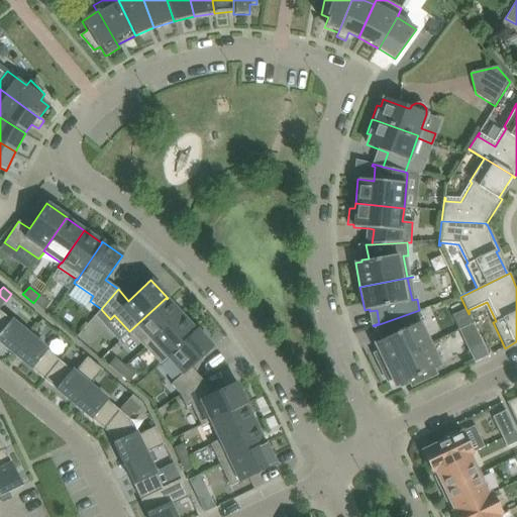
[(49,303),(39,295),(33,303),(43,311),(49,303)]
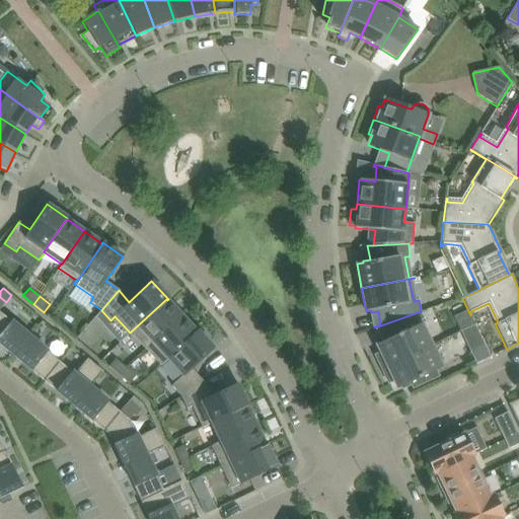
[(145,350),(181,315),(167,300),(166,299),(130,332),(145,350)]
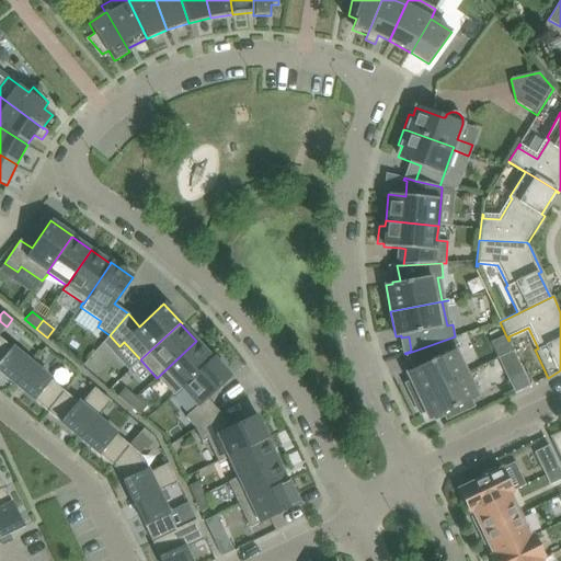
[(405,385),(412,399),(466,374),(455,351),(460,348),(456,338),(457,338),(457,336),(405,354),(404,354),(405,355),(411,353),(418,367),(407,373),(411,381),(405,385)]
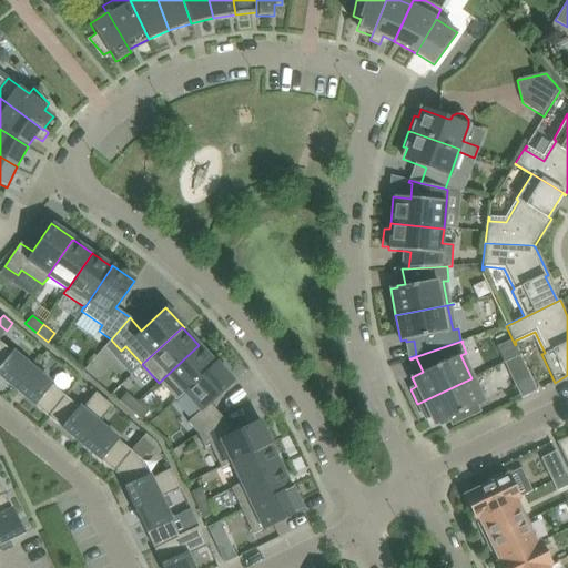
[(32,368),(0,342),(0,377),(14,389),(32,368)]
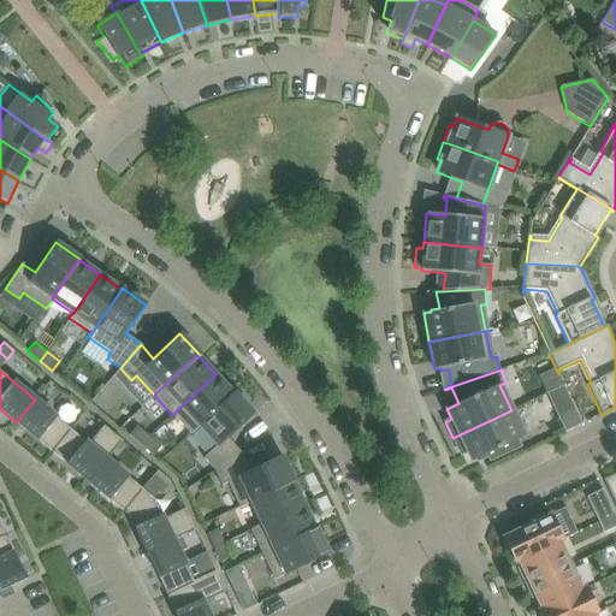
[(199,426),(234,394),(232,394),(215,374),(172,415),(190,434),(199,426)]
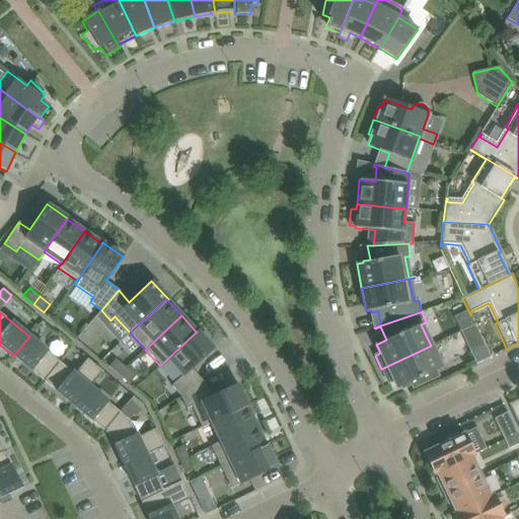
[(486,347),(474,324),(460,331),(470,354),(486,347)]
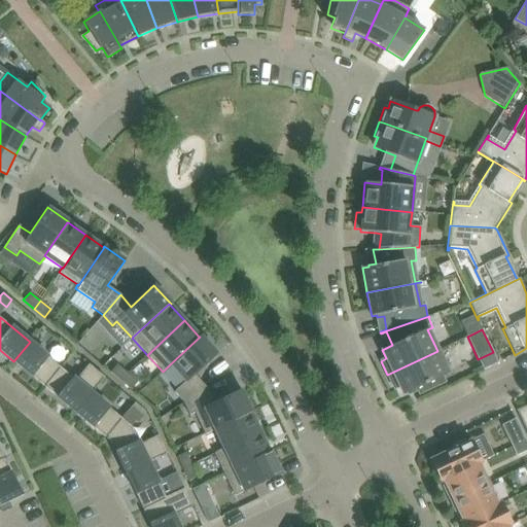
[(195,375),(217,354),(200,336),(199,337),(200,337),(170,364),(185,381),(174,392),(183,402),(206,387),(195,375)]
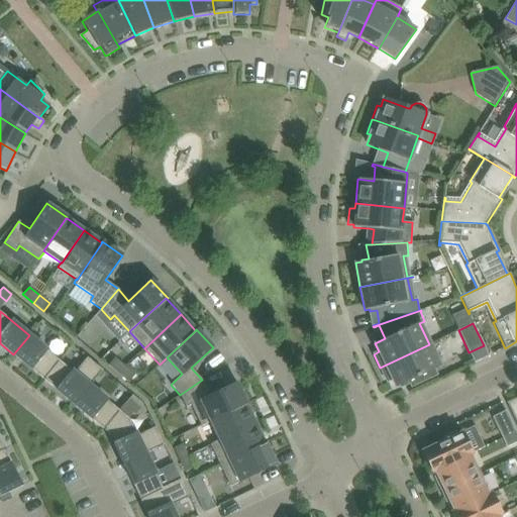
[(60,360),(29,335),(13,354),(43,380),(60,360)]
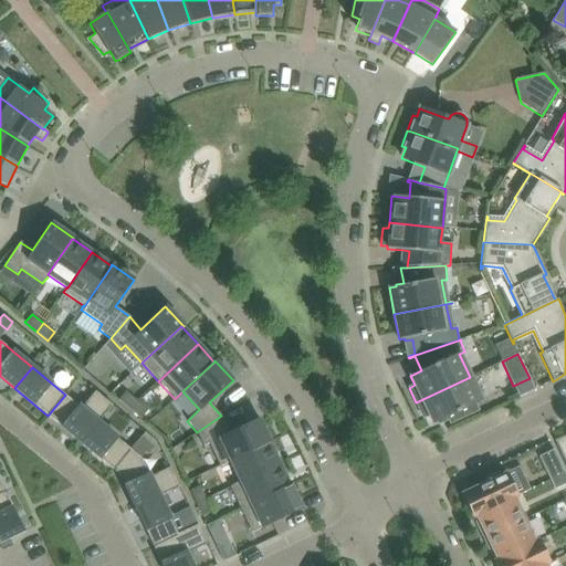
[(481,400),(470,377),(416,402),(423,418),(429,415),(433,423),(448,417),(450,423),(478,410),(474,404),(481,400)]
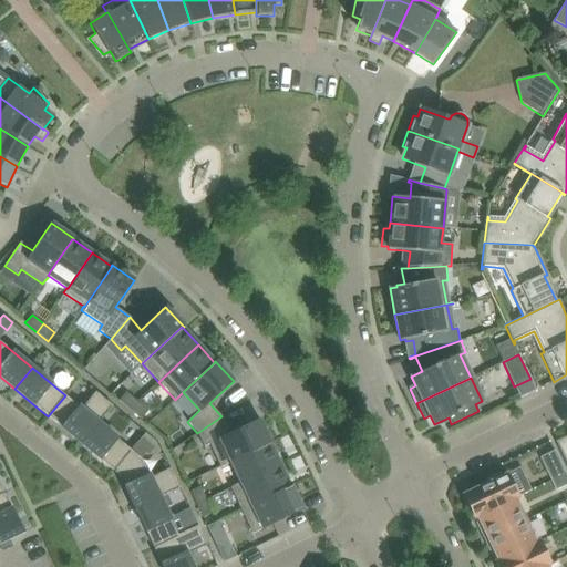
[(99,423),(112,406),(95,392),(81,409),(65,395),(48,416),(81,444),(98,423),(99,423)]
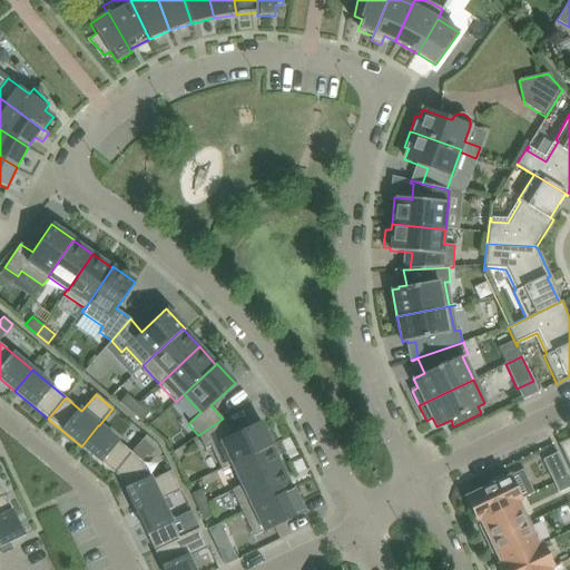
[(138,404),(127,394),(119,403),(130,412),(138,404)]
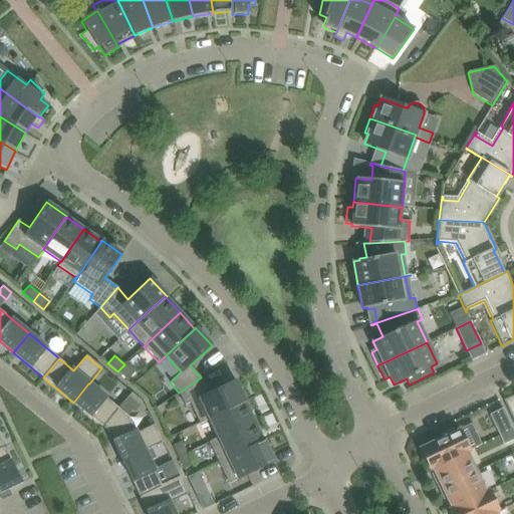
[(135,372),(124,364),(117,371),(127,380),(135,372)]
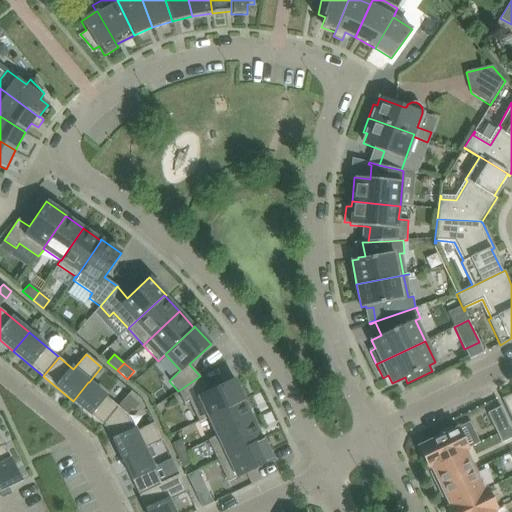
[(208,417),(243,400),(243,401),(244,400),(234,378),(207,391),(200,376),(178,391),(184,403),(189,401),(199,422),(208,418),(208,417)]
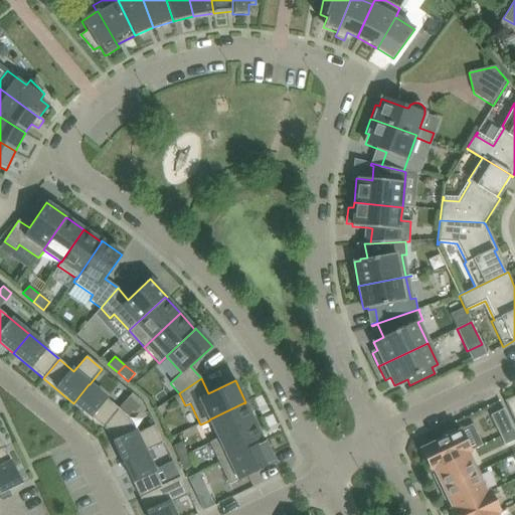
[(119,408),(90,384),(89,384),(73,403),(104,427),(119,408)]
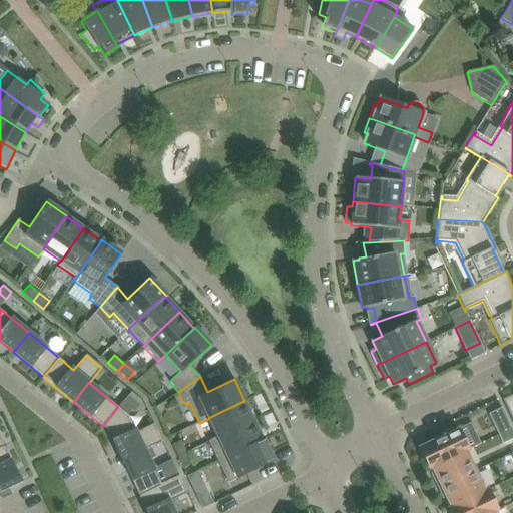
[(512,394),(502,399),(512,421),(512,394)]
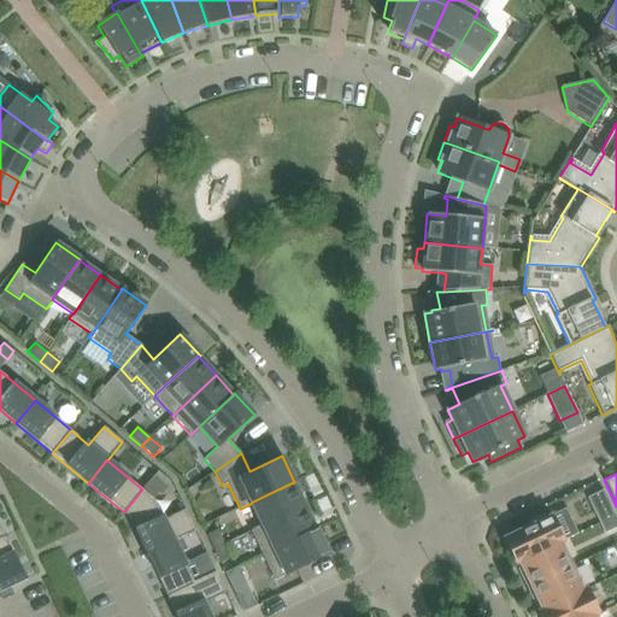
[(159,492),(165,485),(153,476),(148,482),(159,492)]
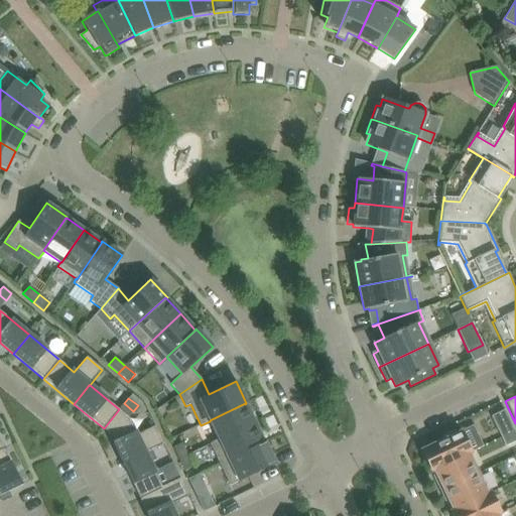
[(133,411),(124,403),(119,409),(128,417),(133,411)]
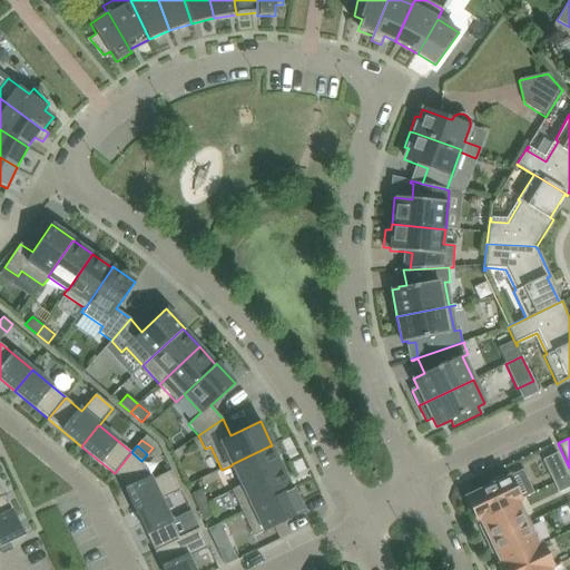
[(271,446),(271,445),(232,464),(232,465),(242,485),(242,487),(281,468),(271,446)]
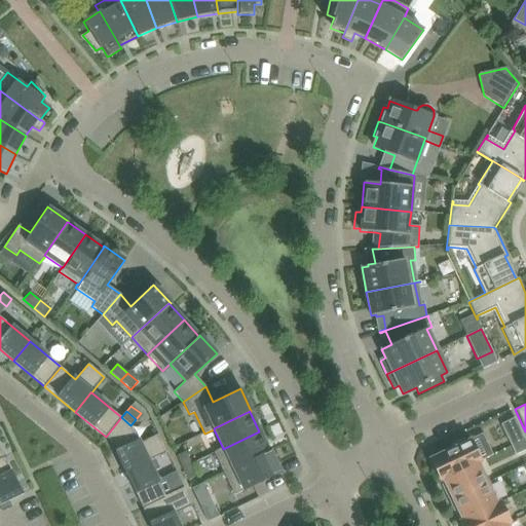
[(139,443),(130,425),(121,417),(106,437),(110,441),(125,472),(154,458),(155,459),(166,453),(158,435),(139,443)]
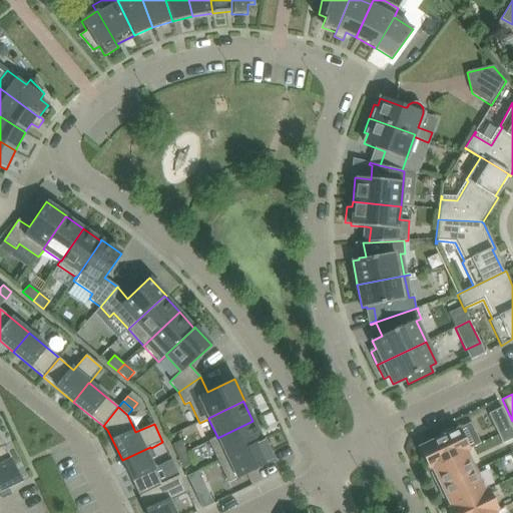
[(489,414),(499,435),(512,429),(502,408),(489,414)]
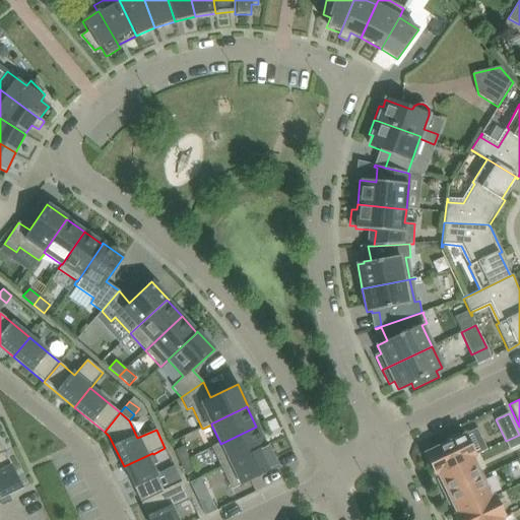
[(221,467),(266,446),(256,427),(220,444),(220,443),(211,447),(221,467)]
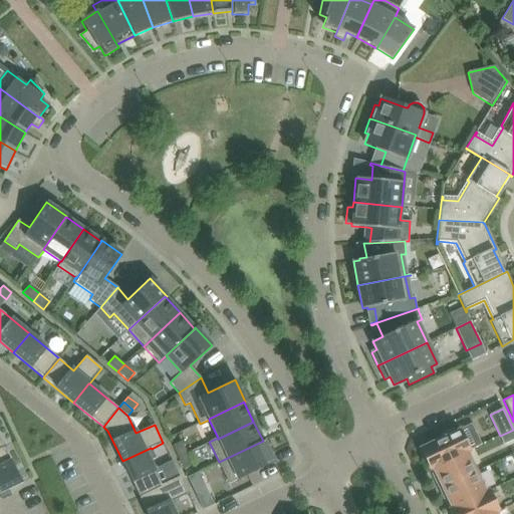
[(420,448),(430,469),(469,451),(459,430),(455,432),(451,431),(444,434),(443,437),(420,448)]
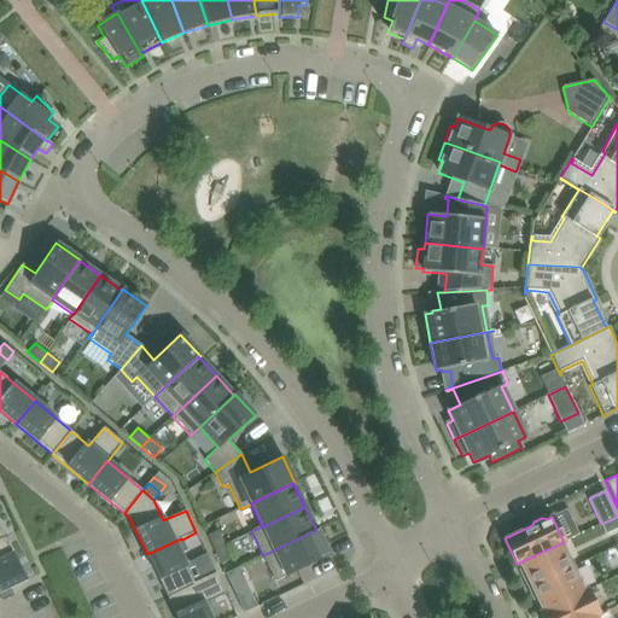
[(617,519),(617,517),(601,524),(606,535),(617,528),(617,519)]
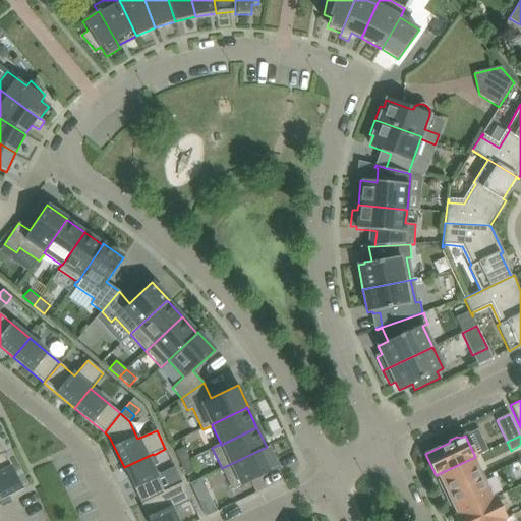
[(232,490),(278,468),(268,446),(267,447),(222,468),(232,490)]
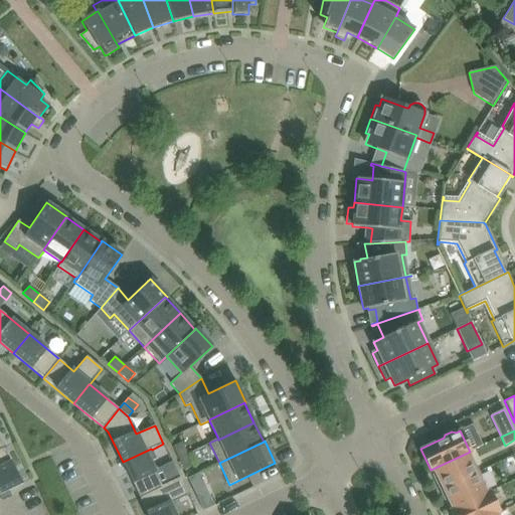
[(187,454),(182,443),(173,447),(178,459),(187,454)]
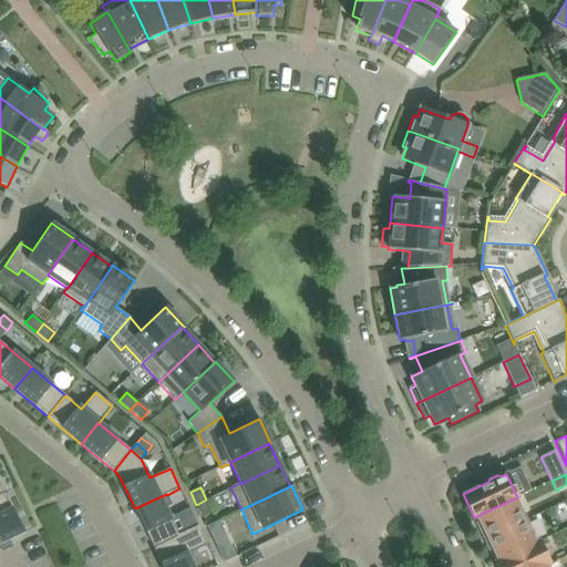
[(0,543),(23,533),(4,493),(0,494),(0,543)]
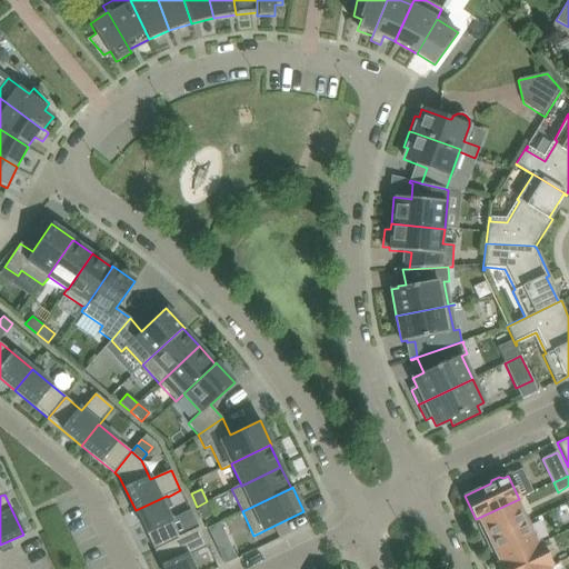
[(178,537),(166,510),(172,507),(168,497),(167,496),(136,510),(155,549),(179,538),(178,537)]
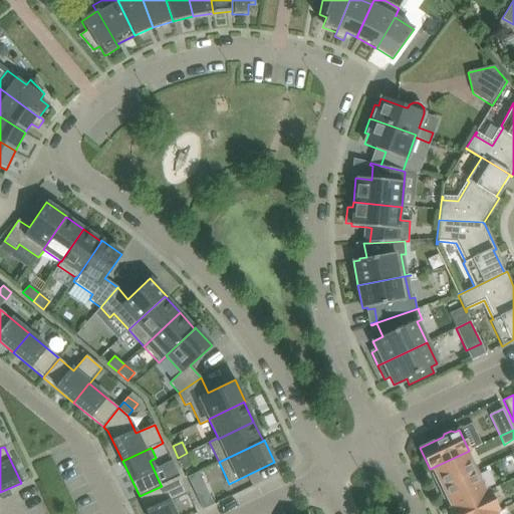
[(436,481),(440,489),(477,472),(467,453),(469,451),(430,469),(430,470),(433,469),(437,478),(436,481)]
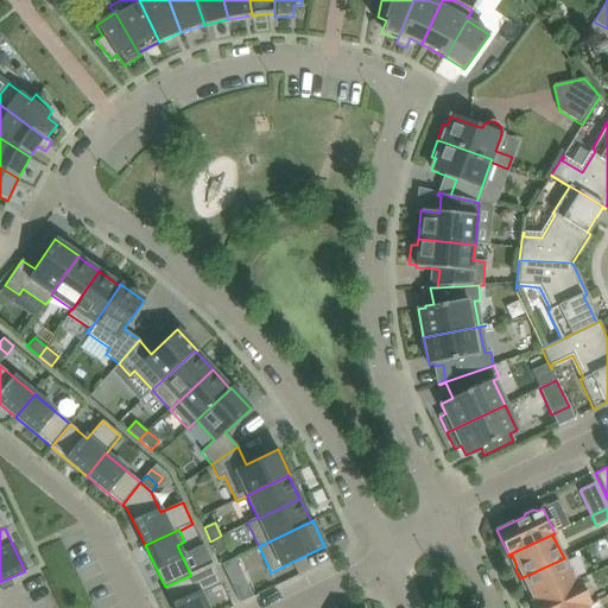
[(228,550),(221,536),(210,542),(217,556),(228,550)]
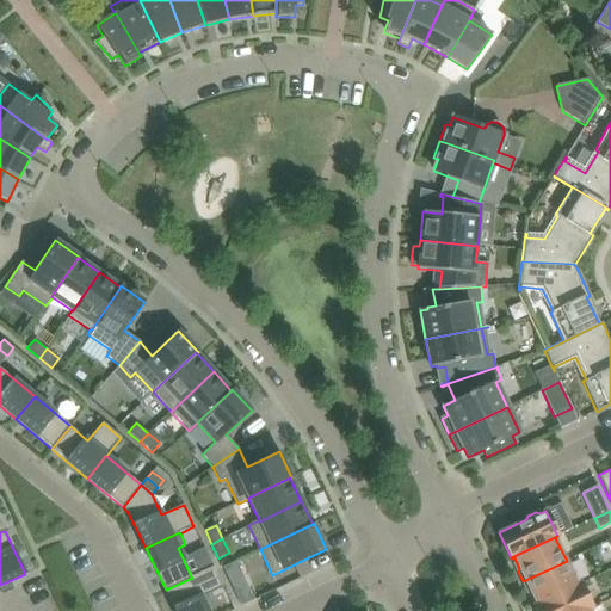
[(534,605),(534,606),(580,584),(580,582),(578,584),(567,561),(523,581),(528,592),(531,593),(536,604),(534,605)]
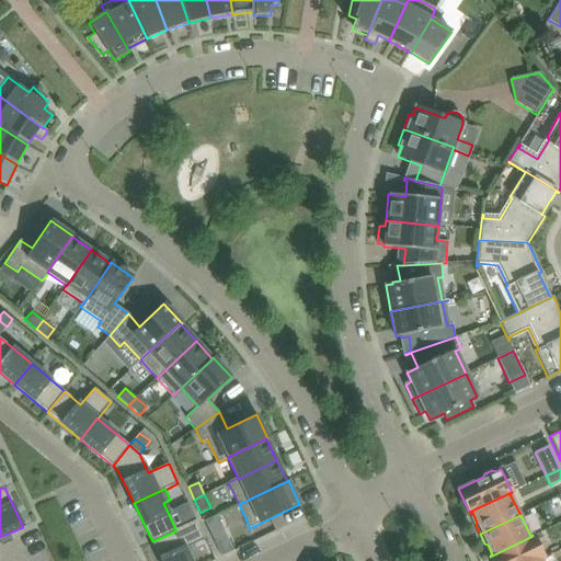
[(220,529),(215,516),(205,522),(210,534),(220,529)]
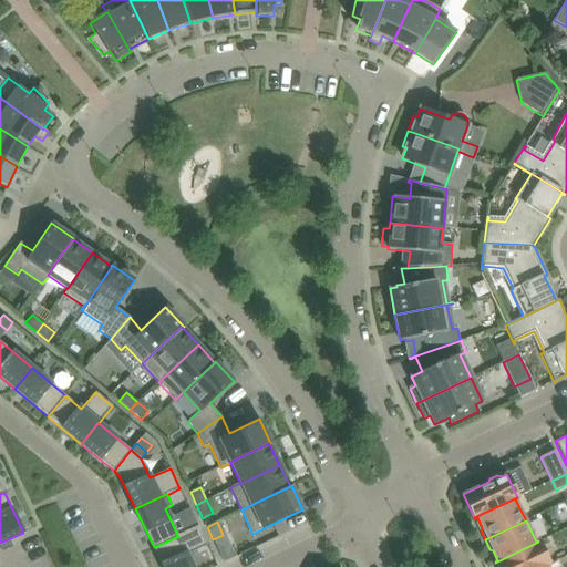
[(193,566),(187,555),(207,546),(197,526),(177,535),(178,536),(154,547),(162,566),(193,566)]
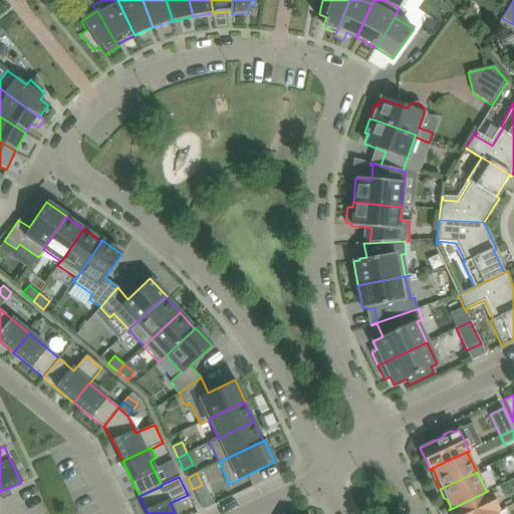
[(449,510),(451,513),(492,513),(498,511),(488,491),(449,510)]
